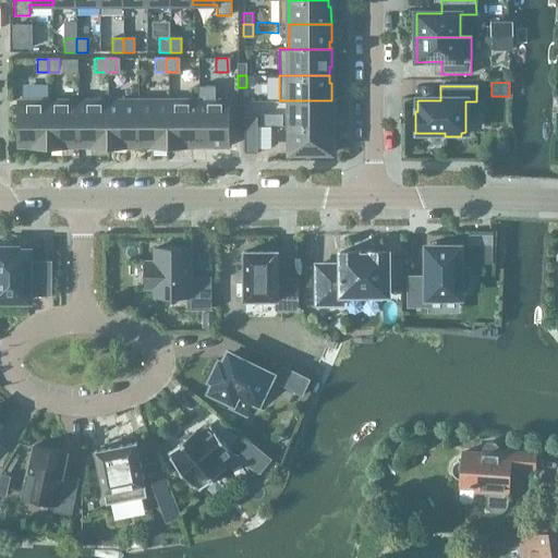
[(31,147),(31,148),(48,148),(48,99),(16,99),(17,147),(31,147)]
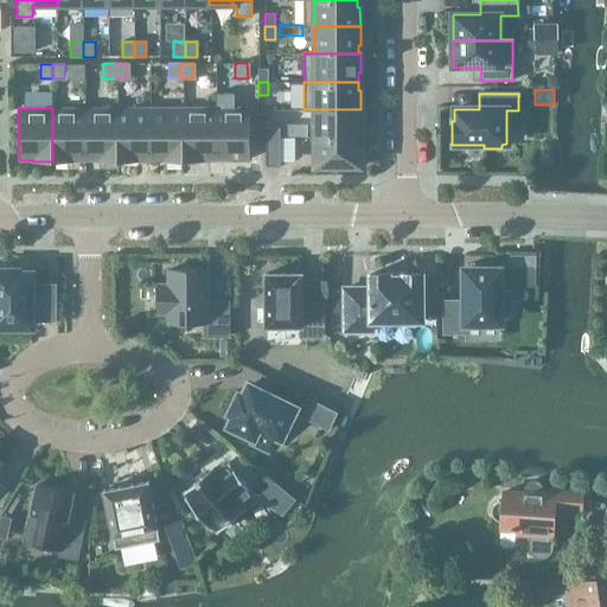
[(72,159),(85,159),(85,108),(52,108),(52,161),(72,161),(72,159)]
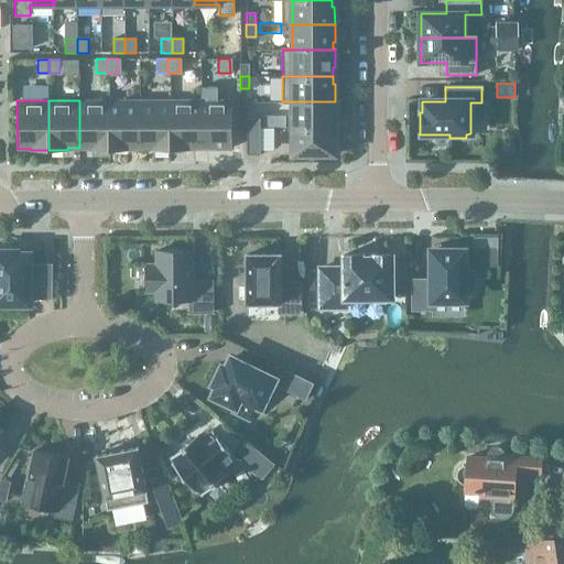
[(109,150),(109,100),(79,100),(79,148),(91,148),(91,150),(109,150)]
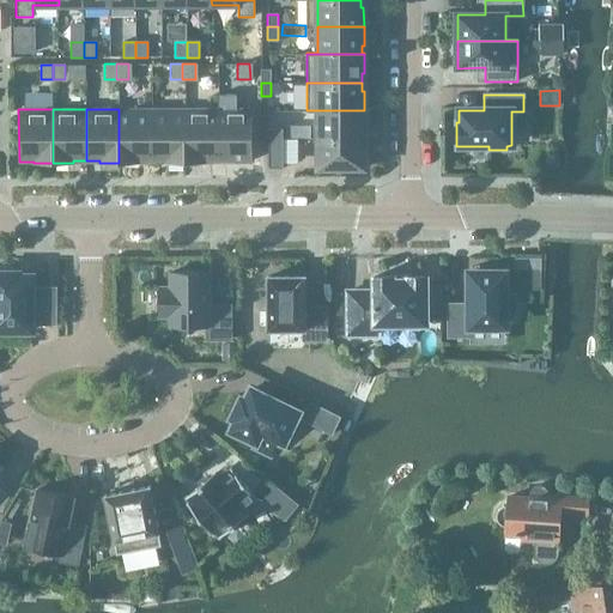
[(139,161),(152,161),(152,109),(119,109),(119,163),(139,163),(139,161)]
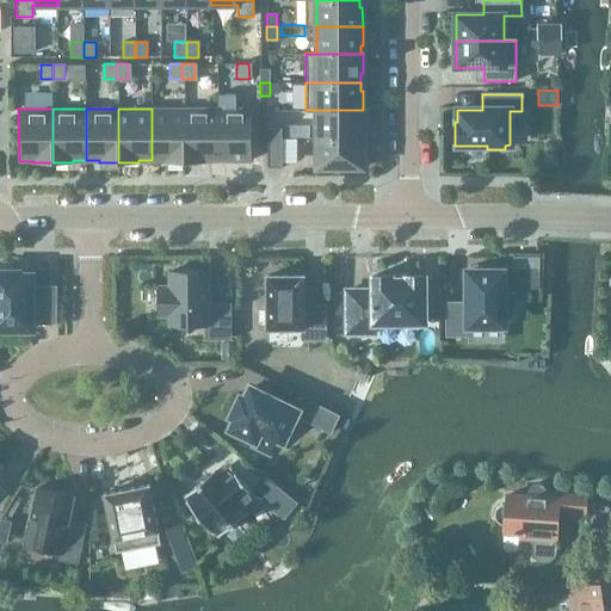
[(185,162),(184,109),(152,109),(152,160),(165,160),(165,162),(185,162)]
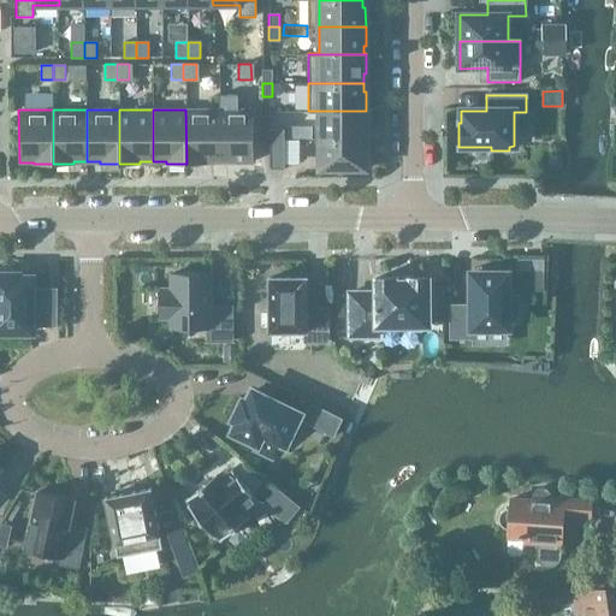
[(206,161),(219,161),(219,110),(185,110),(187,164),(206,164),(206,161)]
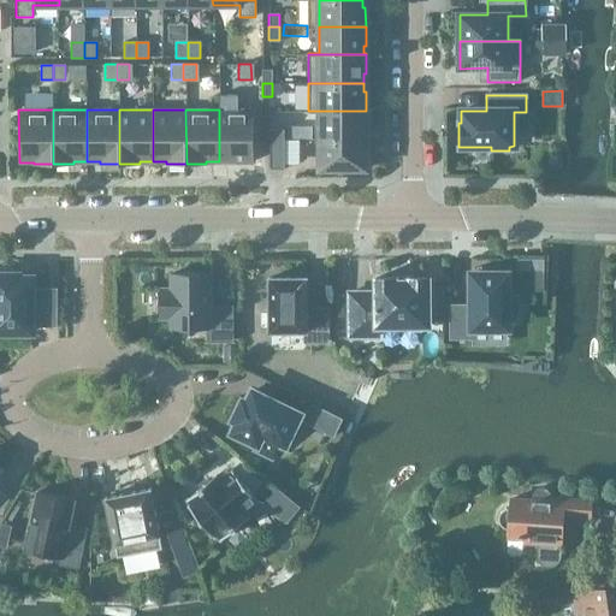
[(254,161),(254,110),(219,110),(219,161),(254,161)]
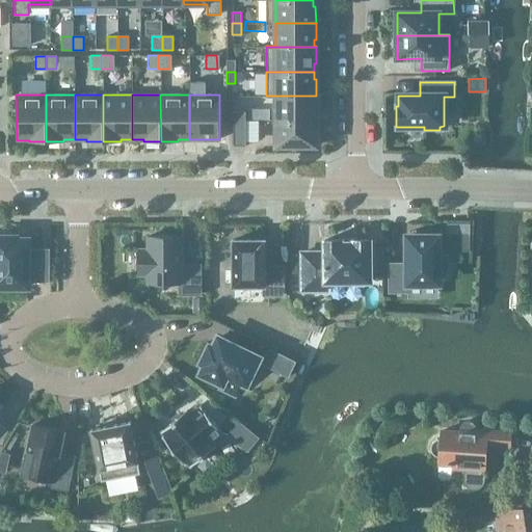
[(314,112),(316,112),(316,96),(266,96),(266,97),(276,97),(276,121),(314,121),(314,112)]
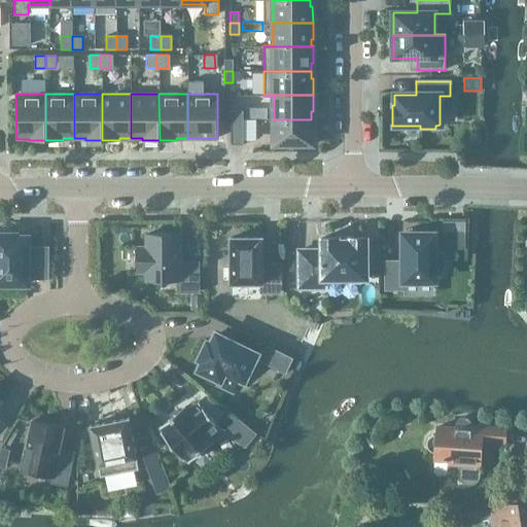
[(255,118),(255,108),(246,108),(246,118),(255,118)]
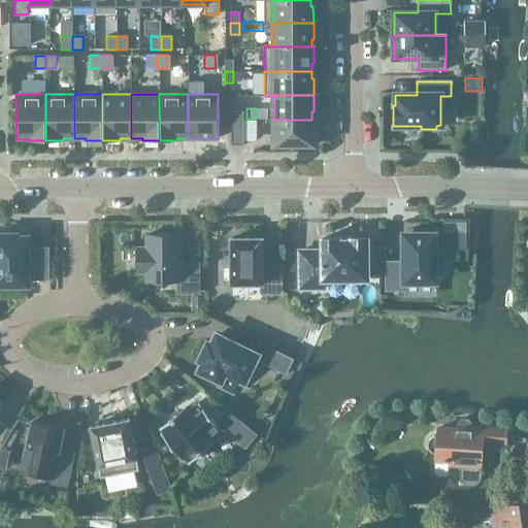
[(243,110),(231,110),(231,144),(243,144),(243,110)]
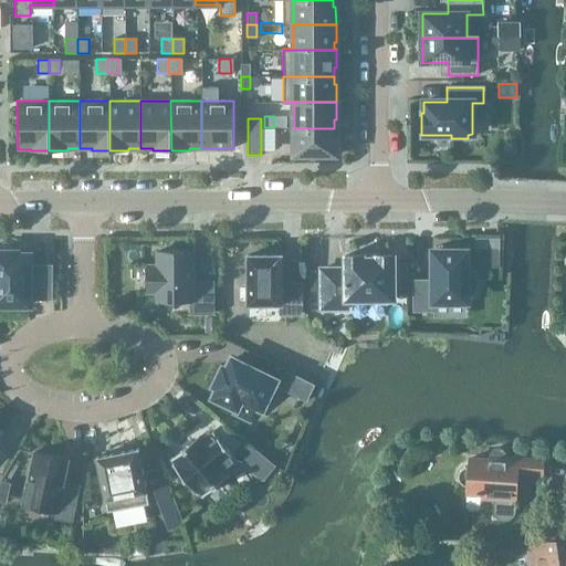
[(336,136),(334,136),(334,128),(294,128),(294,155),(336,155),(336,136)]
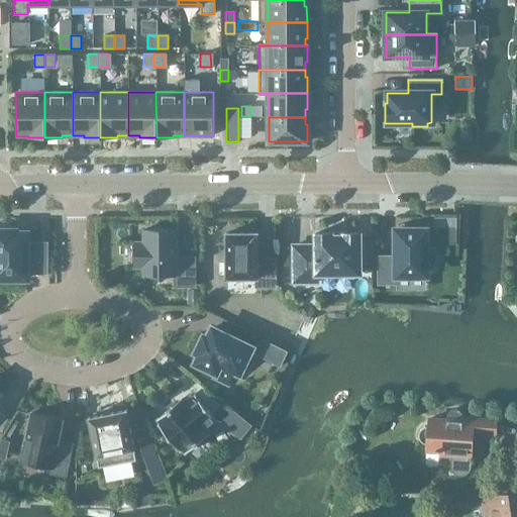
[(456,236),(456,217),(434,217),(434,227),(432,227),(432,236),(456,236)]
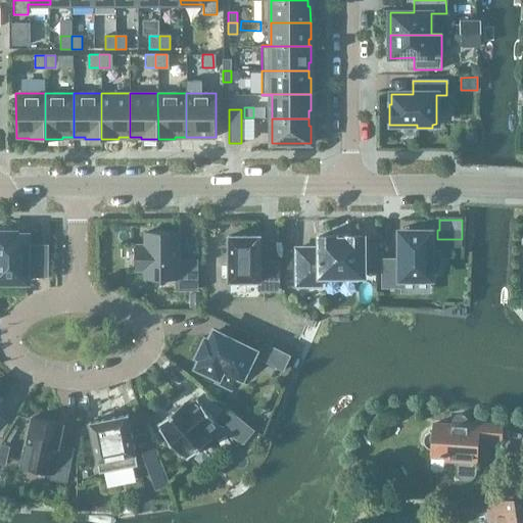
[(383,287),(402,287),(402,279),(431,278),(431,272),(439,272),(439,249),(431,249),(431,231),(425,231),(425,227),(407,227),(407,232),(400,232),(400,258),(382,258),(383,287)]
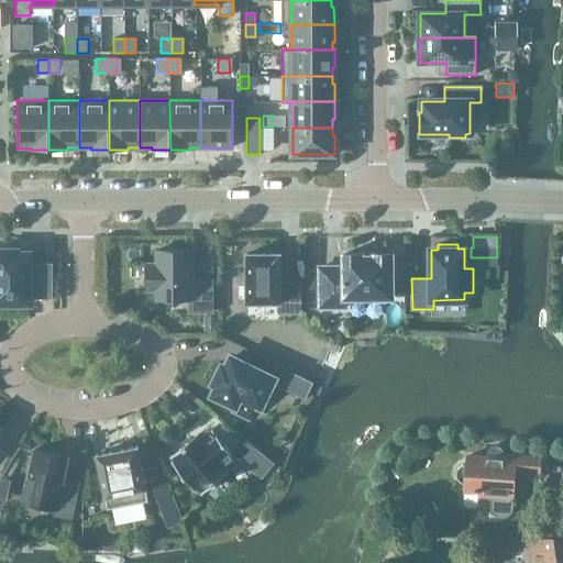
[(51,264),(29,264),(29,253),(17,253),(17,251),(0,250),(0,302),(51,304),(51,264)]
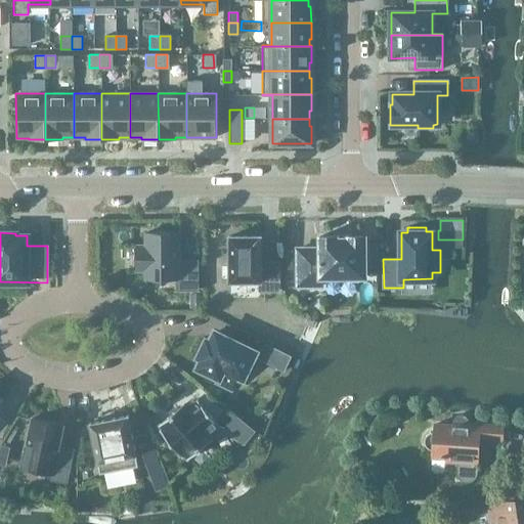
[(156,233),(145,233),(145,247),(136,247),(136,271),(145,271),(145,279),(176,279),(176,291),(199,290),(199,259),(178,259),(178,233),(168,233),(168,232),(156,232),(156,233)]
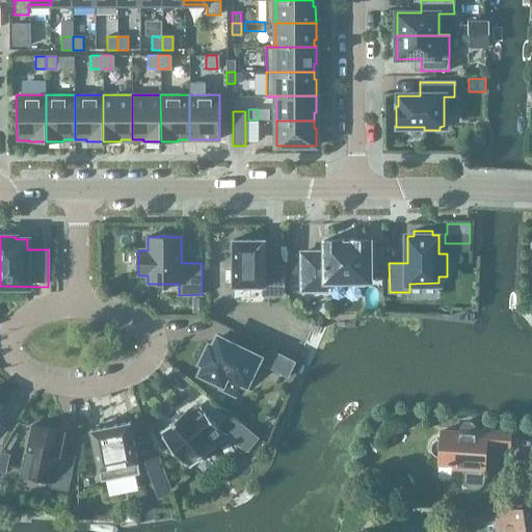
[(234,240),(234,286),(263,286),(263,295),(284,295),(284,266),(265,266),(265,240),(234,240)]
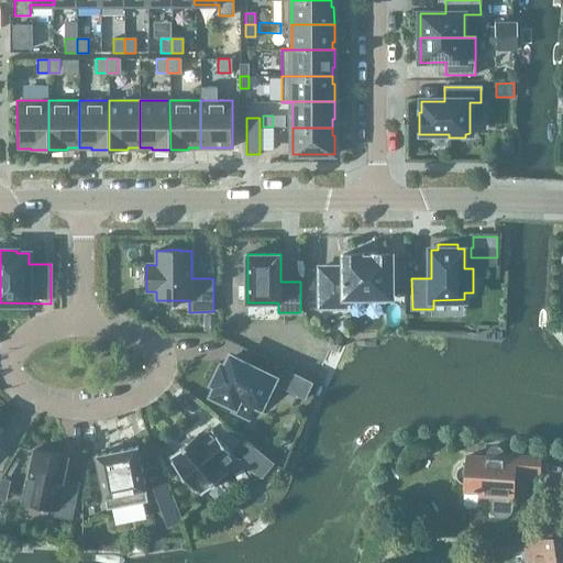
[(343,254),(343,267),(319,267),(320,307),(345,307),(345,298),(393,298),(392,254),(374,254),(374,256),(361,256),(361,254),(343,254)]
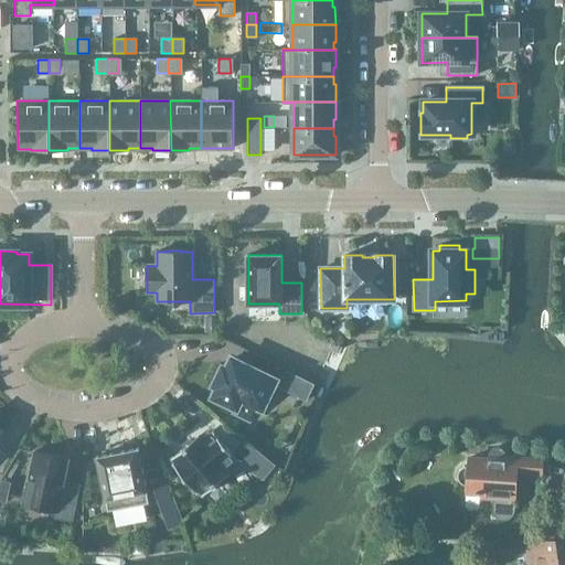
[(214,384),(219,386),(213,396),(235,406),(233,412),(251,419),(257,405),(262,407),(276,379),(232,358),(226,369),(223,366),(214,384)]
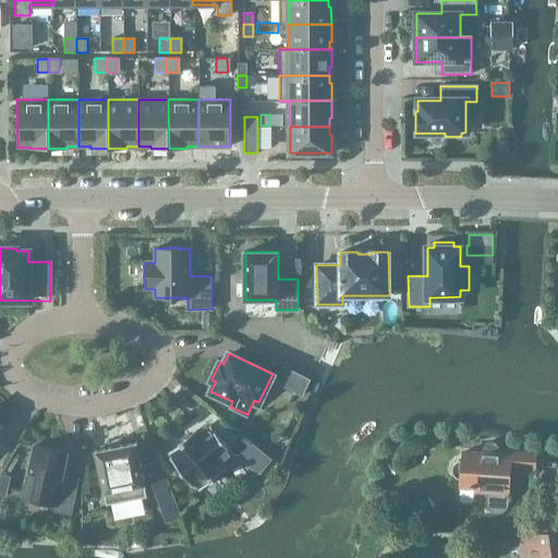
[(282,365),(275,380),(302,395),(310,378),(282,365)]
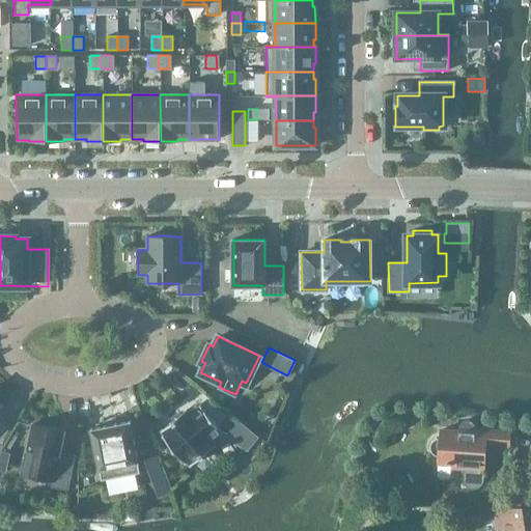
[(221,431),(199,406),(189,415),(185,411),(161,430),(164,435),(162,437),(183,463),(221,431)]
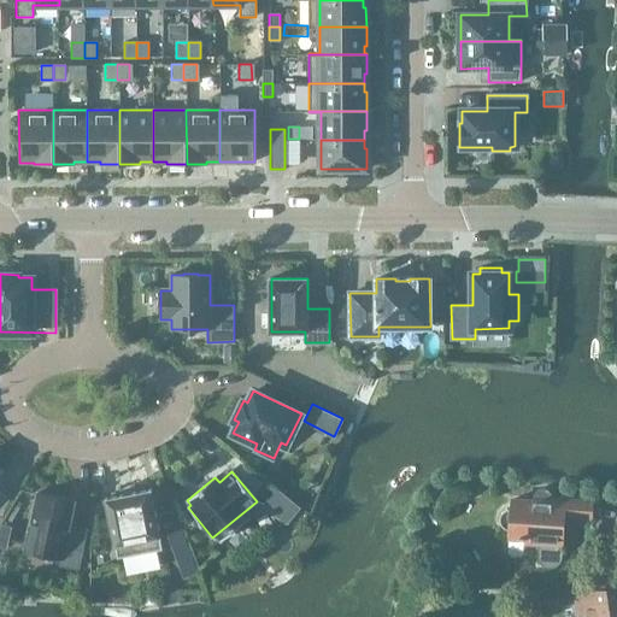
[(500,516),(500,517),(500,519),(501,522),(501,523),(503,526),(504,527),(506,528),(509,529),(510,529),(510,538),(540,540),(539,545),(539,557),(539,558),(540,560),(541,563),(542,564),(545,565),(546,566),(548,568),(551,568),(553,566),(556,566),(557,565),(559,564),(560,562),(562,560),(563,558),(563,546),(565,516),(593,518),(594,500),(553,498),(553,495),(553,494),(552,493),(551,491),(550,489),(548,489),(546,488),(545,488),(542,488),(541,488),(540,489),(538,491),(536,492),(535,493),(535,494),(535,497),(534,500),(512,499),(512,507),(510,507),(507,509),(506,509),(504,510),(503,512),(501,513),(500,516)]
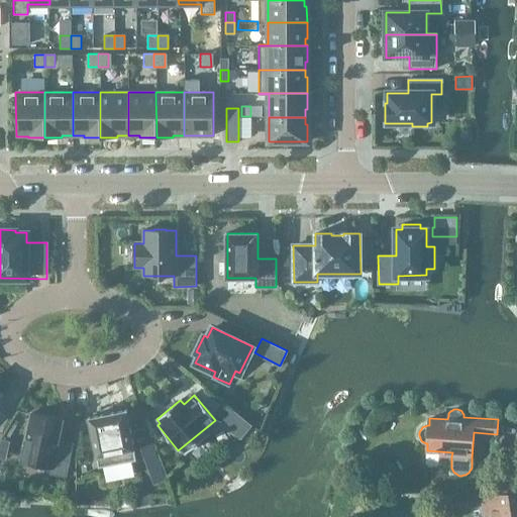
[(136,460),(126,410),(88,417),(98,468),(136,460)]
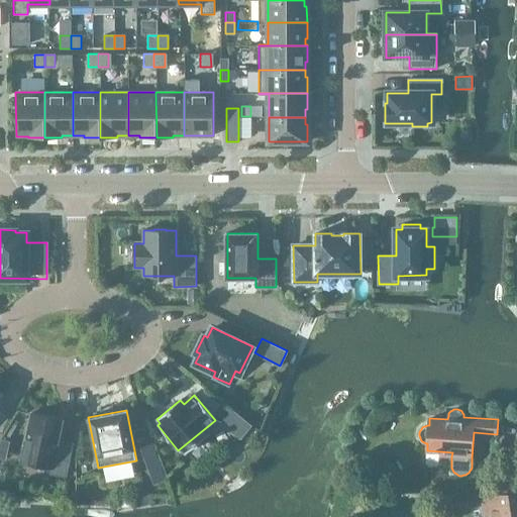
[(221,423),(238,437),(248,425),(231,411),(221,423)]
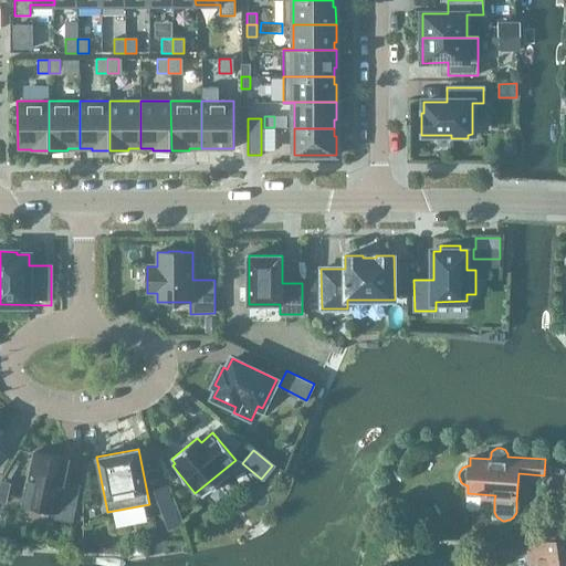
[(63,486),(70,459),(34,451),(23,505),(56,513),(55,517),(72,521),(79,490),(63,486)]
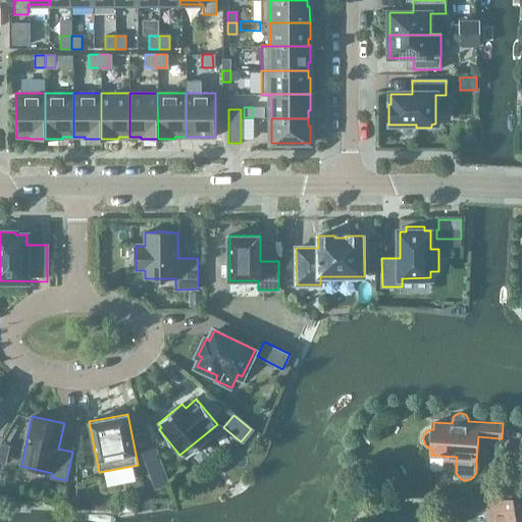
[(154,447),(142,451),(146,464),(159,460),(154,447)]
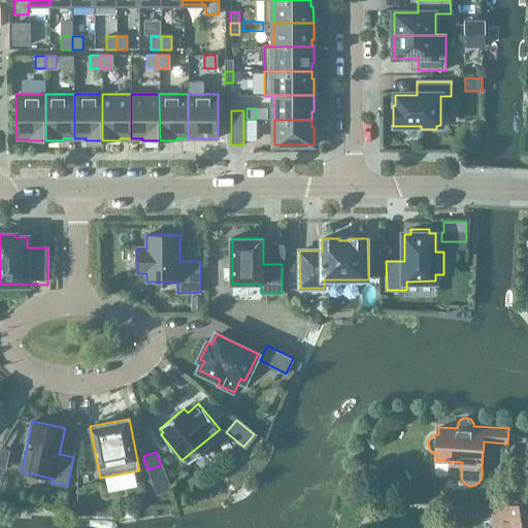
[(527,527),(527,515),(519,517),(517,504),(492,507),(495,527),(527,527)]
